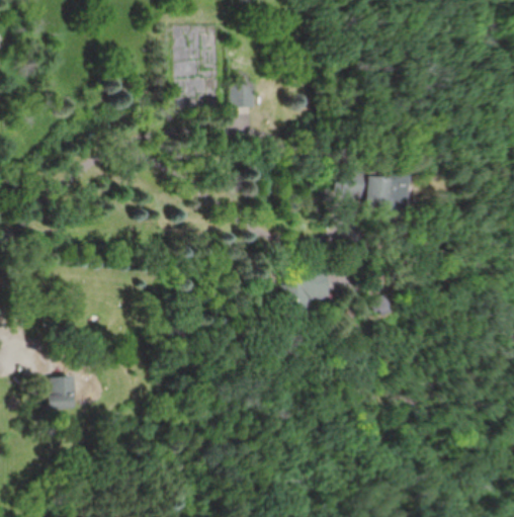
[(255,105),(255,83),(232,83),(232,105),(255,105)]
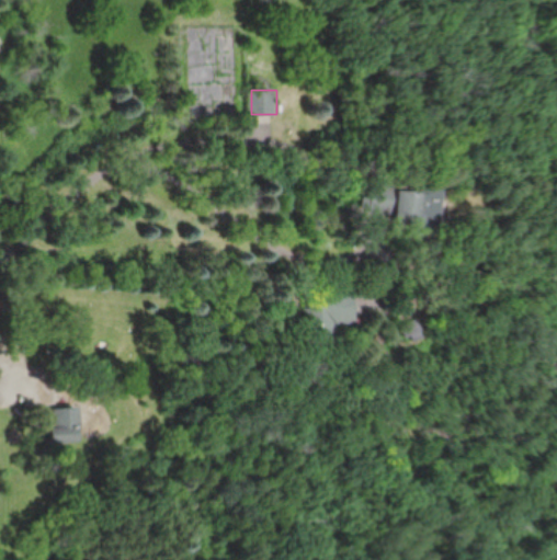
[(444,190),(368,182),(365,209),(397,213),(396,224),(441,228),(444,190)]
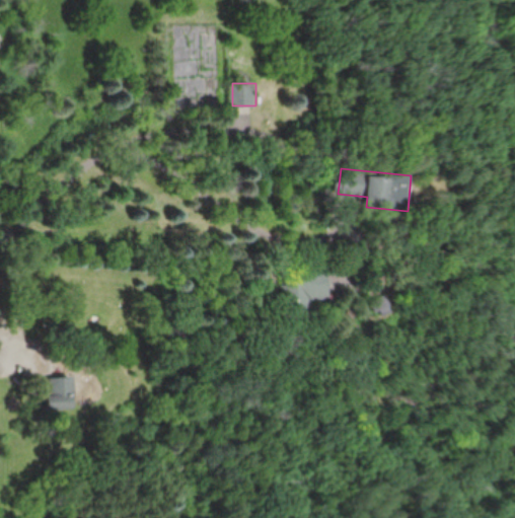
[(280,311),(308,312),(309,299),(327,300),(328,270),(283,267),(280,311)]
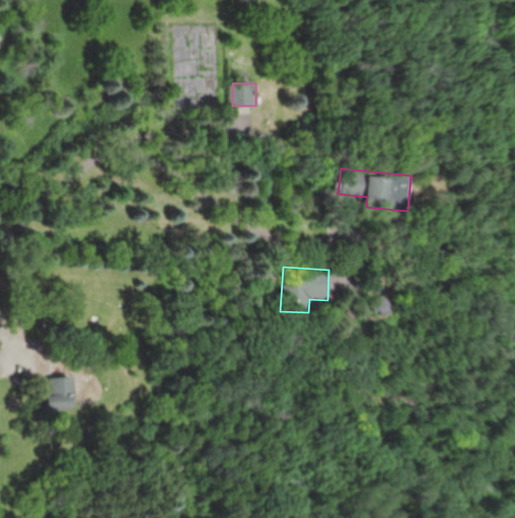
[(381,317),(392,309),(382,295),(371,304),(381,317)]
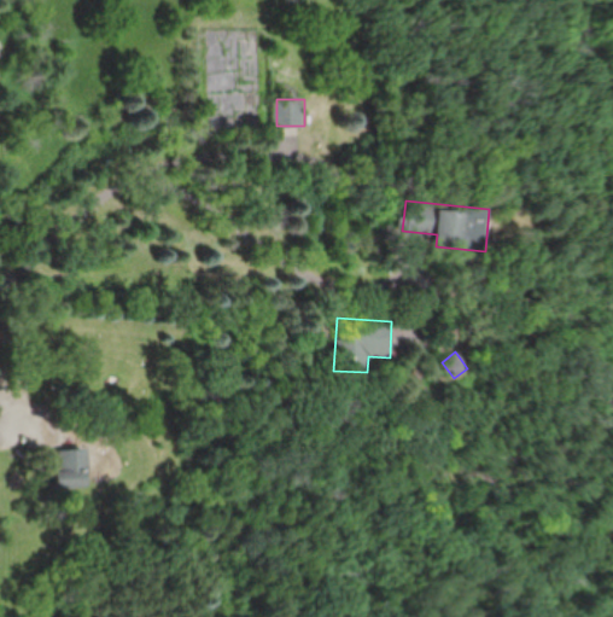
[(86,485),(86,448),(58,448),(58,485),(86,485)]
